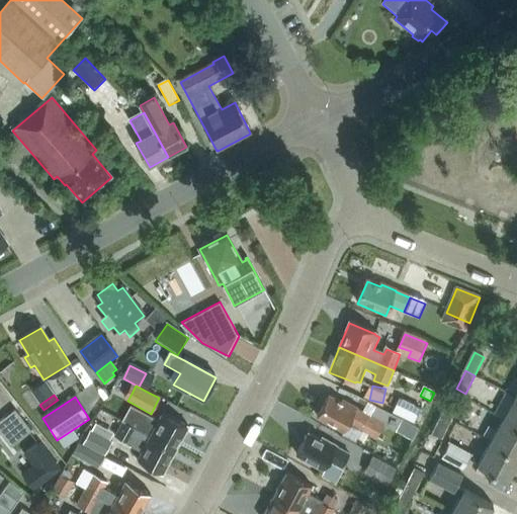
[(357,410),(343,402),(342,404),(330,397),(318,419),(344,433),(349,424),(376,439),(384,426),(396,433),(403,421),(379,410),(374,420),(356,411),(357,410)]
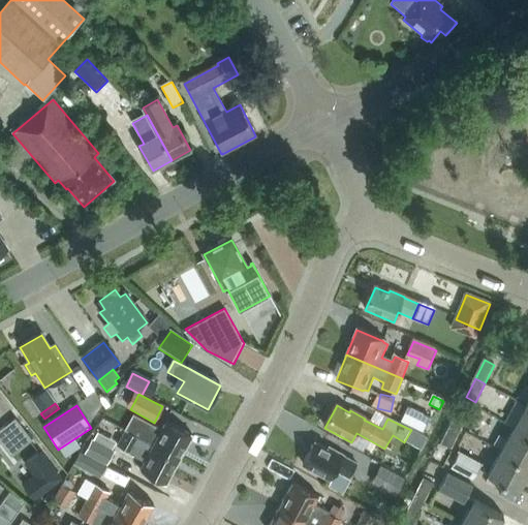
[(459,408),(451,427),(461,432),(462,429),(469,413),(459,408)]
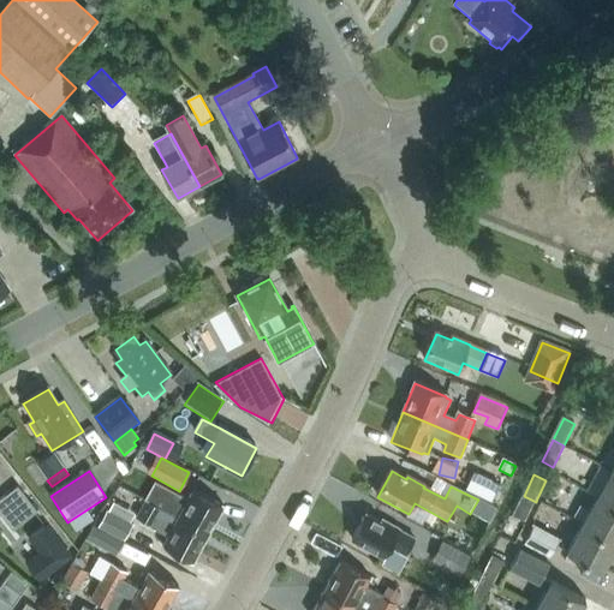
[(475,476),(466,491),(492,503),(500,488),(475,476)]
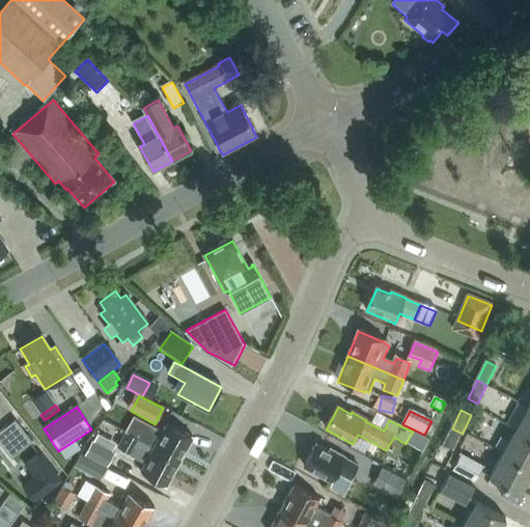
[(529,412),(527,411),(515,433),(529,440),(529,412)]
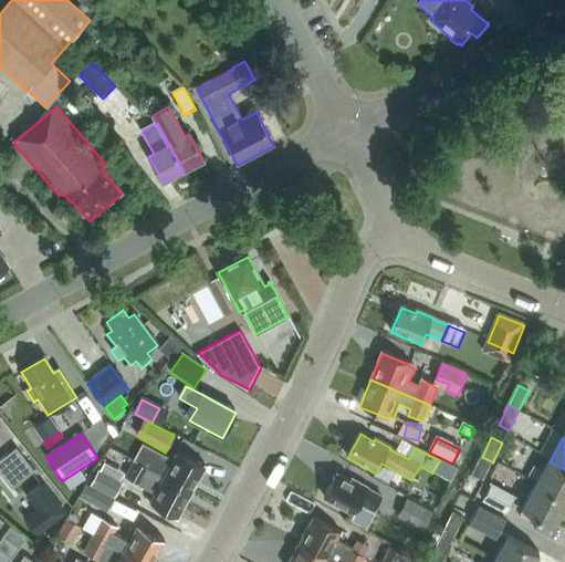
[(157,454),(144,447),(135,462),(191,493),(206,468),(178,454),(174,462),(157,454)]
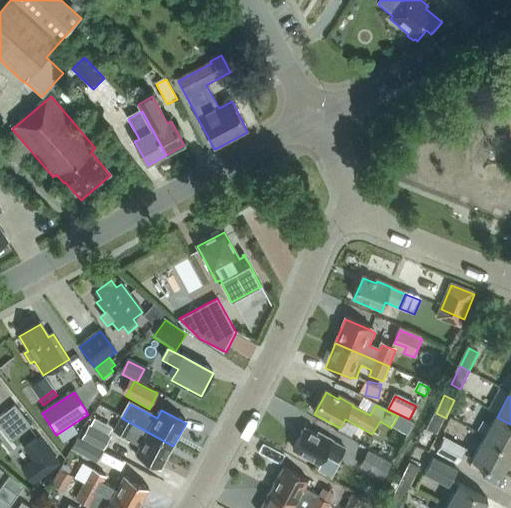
[(0,429),(11,443),(31,427),(15,407),(0,419),(0,429)]
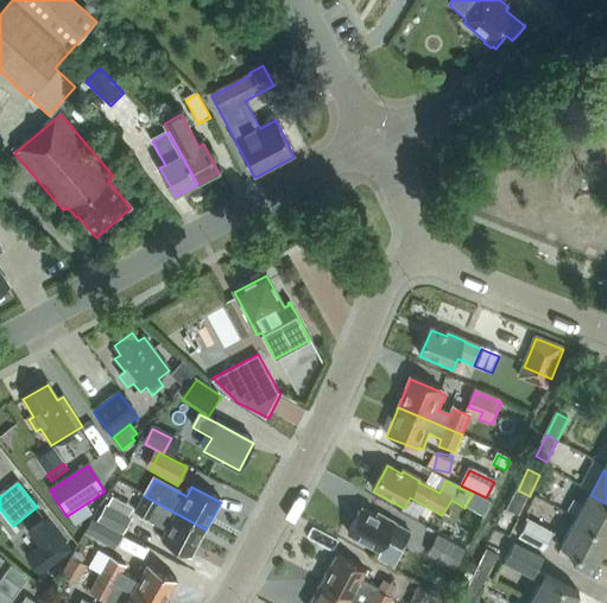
[(518,490),(507,512),(519,518),(530,496),(518,490)]
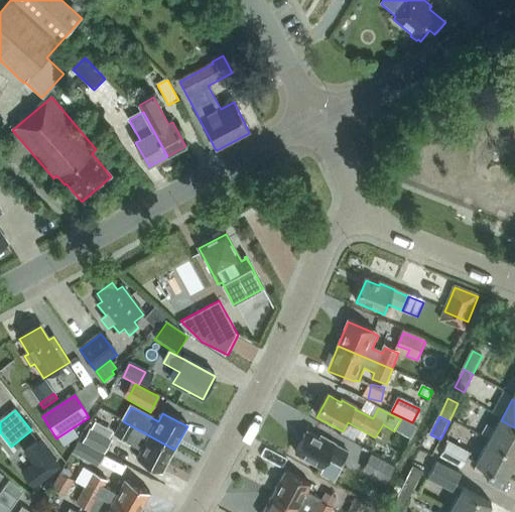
[(514,427),(501,420),(488,442),(514,457),(514,427)]
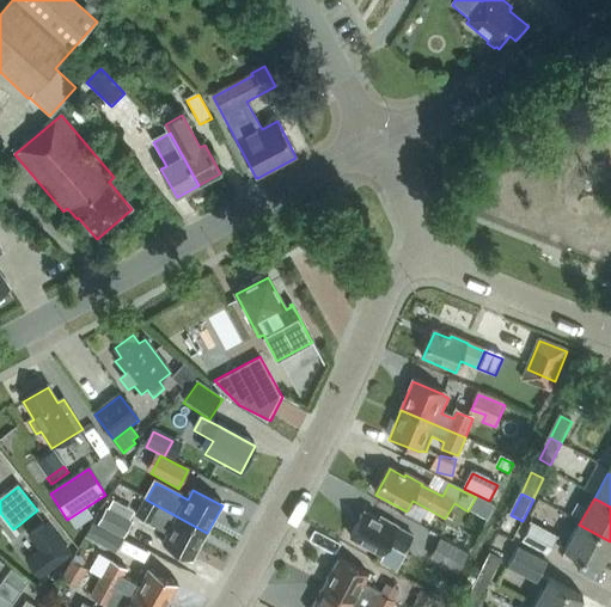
[(193,560),(207,533),(146,500),(136,517),(152,526),(151,526),(167,535),(163,545),(193,560)]
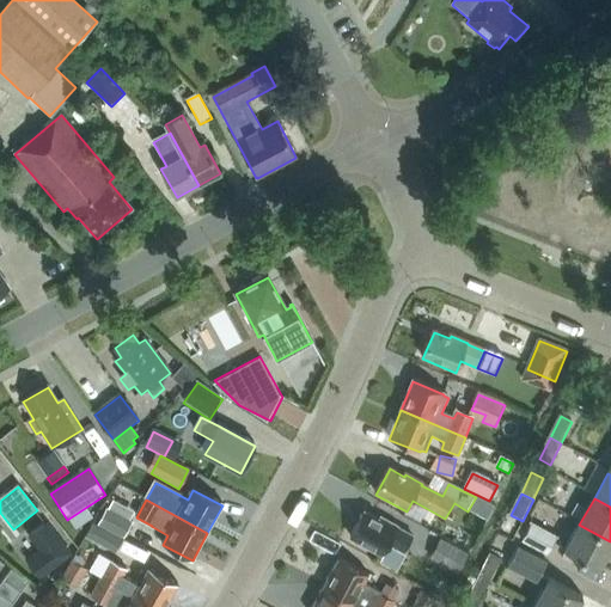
[(133,523),(108,510),(99,525),(124,539),(133,523)]
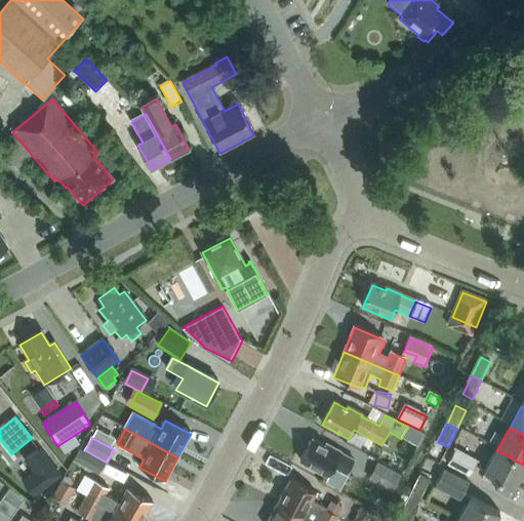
[(347,476),(354,462),(340,454),(340,453),(327,446),(326,448),(313,441),(300,463),(327,478),(333,469),(347,476)]
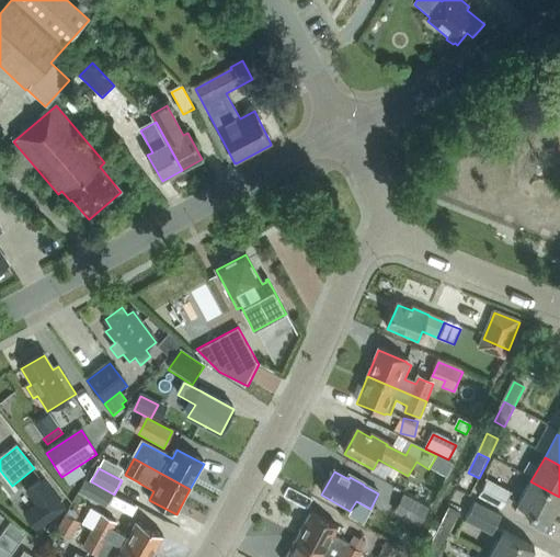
[(31,525),(37,534),(67,511),(44,481),(26,495),(43,515),(31,525)]
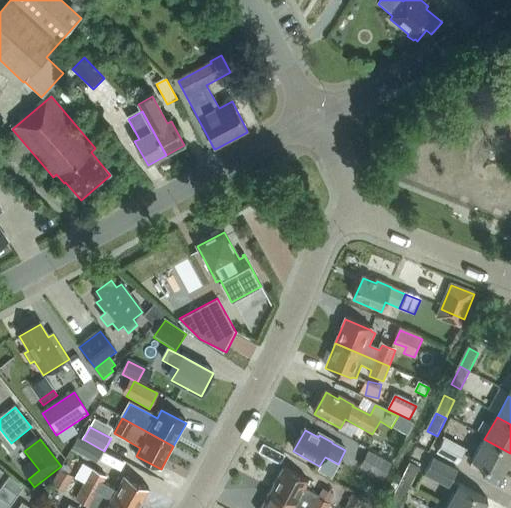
[(510,453),(484,439),(472,461),(502,477),(510,460),(510,453)]
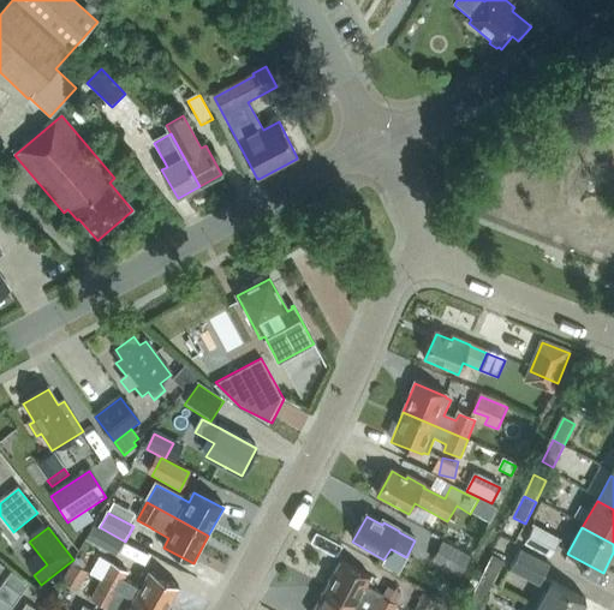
[(550,560),(560,542),(534,528),(525,545),(550,560)]
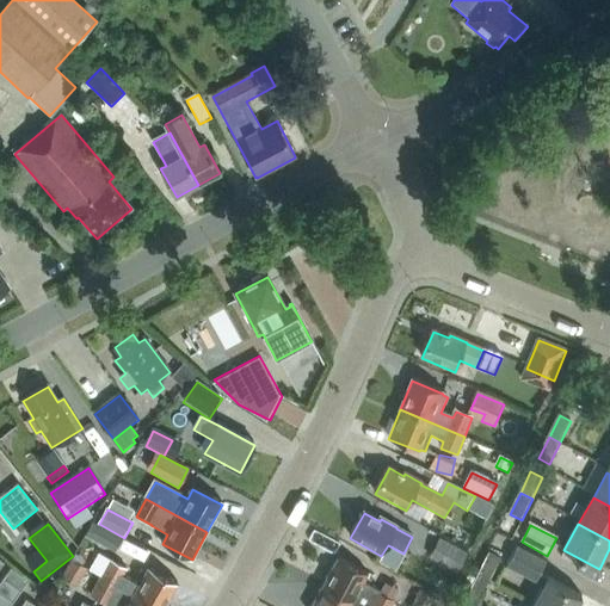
[(123,540),(98,526),(91,539),(116,554),(123,540)]
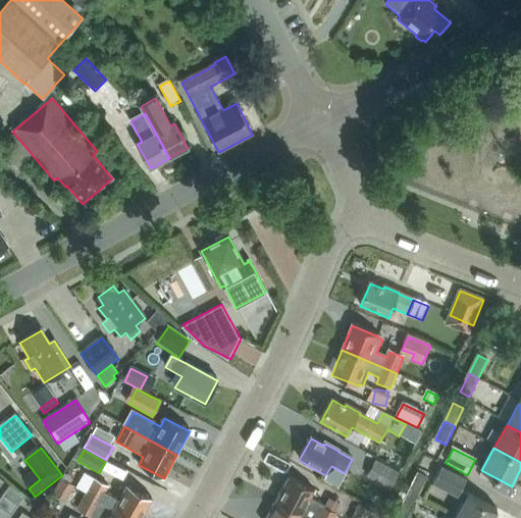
[(392,493),(401,475),(375,462),(366,478),(392,493)]
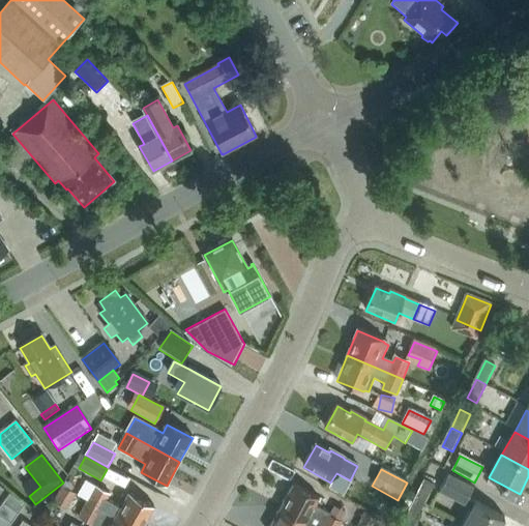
[(449,476),(440,494),(465,506),(474,489),(449,476)]
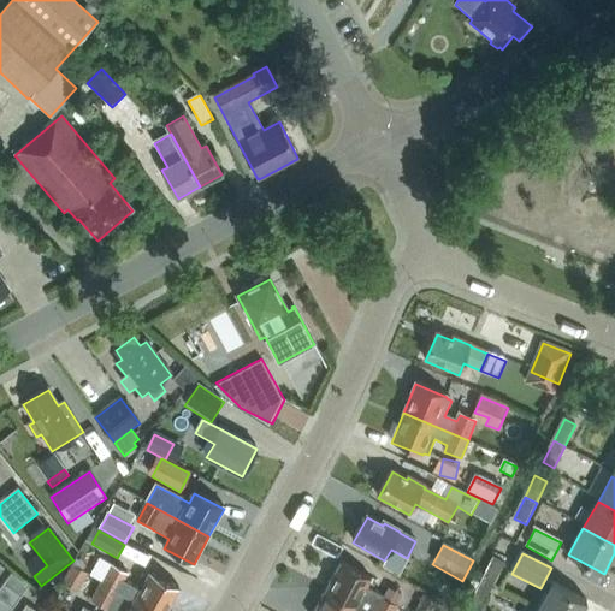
[(494,586),(504,564),(494,559),(483,580),(494,586)]
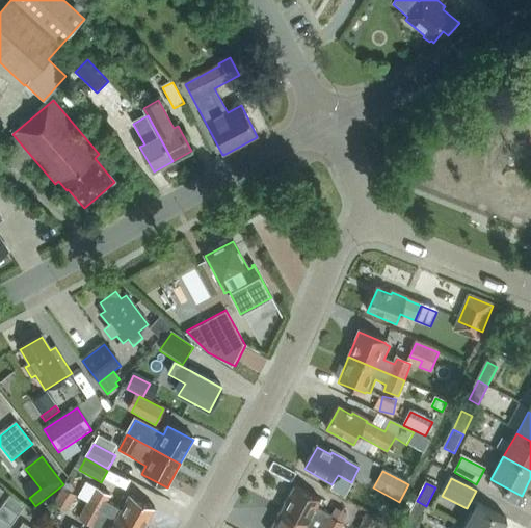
[(67,486),(58,502),(73,509),(81,494),(67,486)]
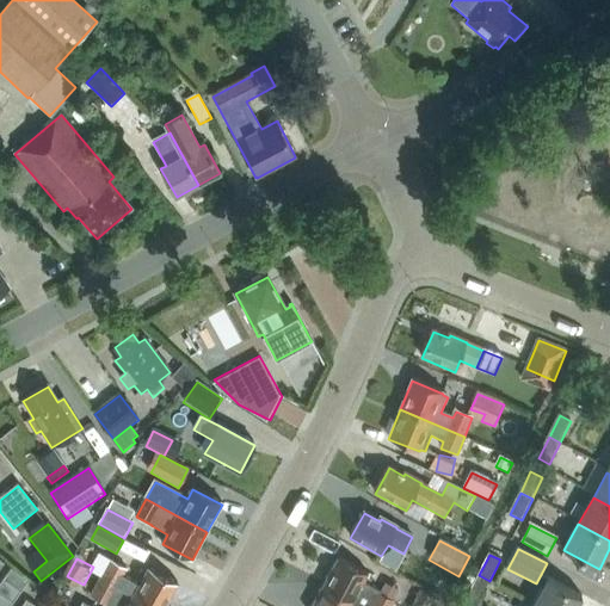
[(393,605),(394,603),(380,594),(381,593),(364,583),(368,575),(339,560),(324,587),(357,605),(393,605)]
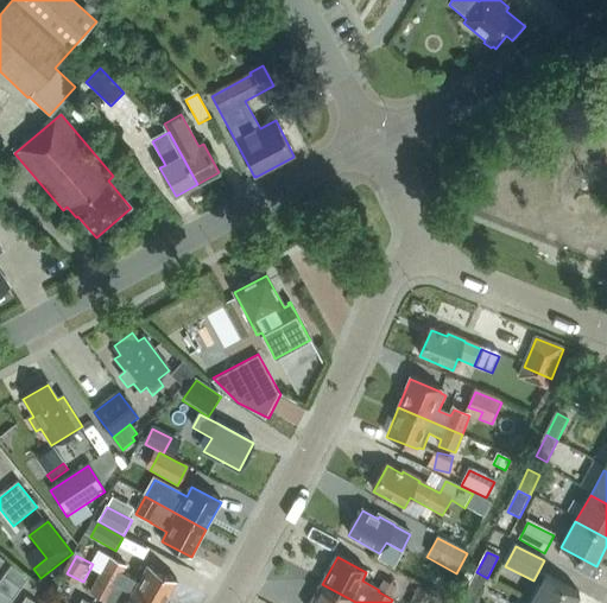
[(111,559),(101,577),(147,602),(165,602),(177,582),(149,566),(138,583),(122,575),(126,567),(111,559)]
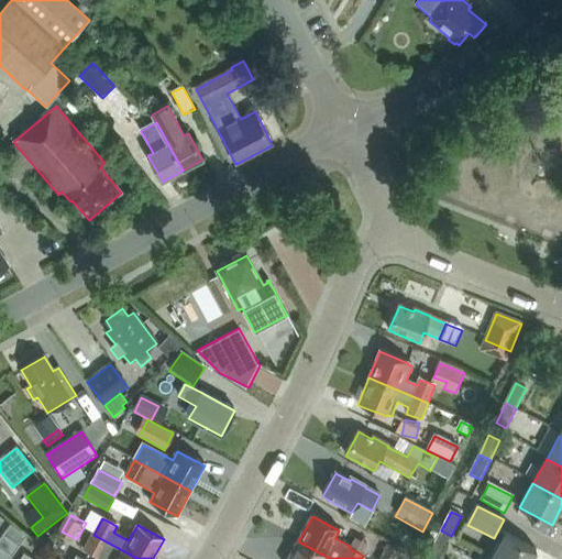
[(19,532),(11,526),(3,536),(12,541),(19,532)]
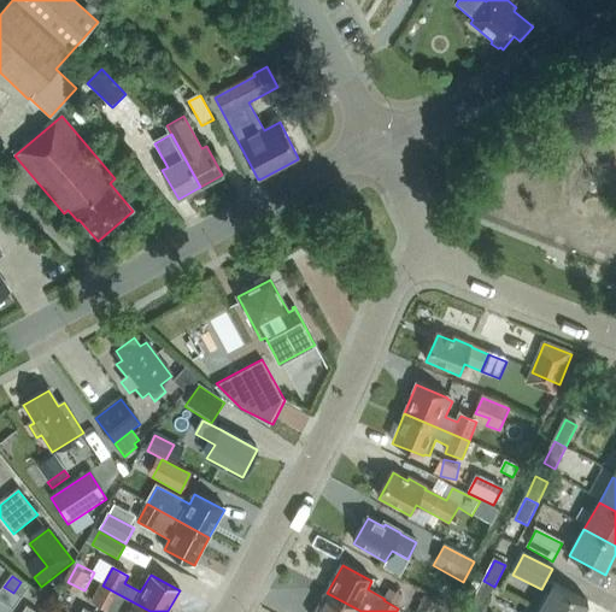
[(484,608),(494,587),(484,581),(473,602),(484,608)]
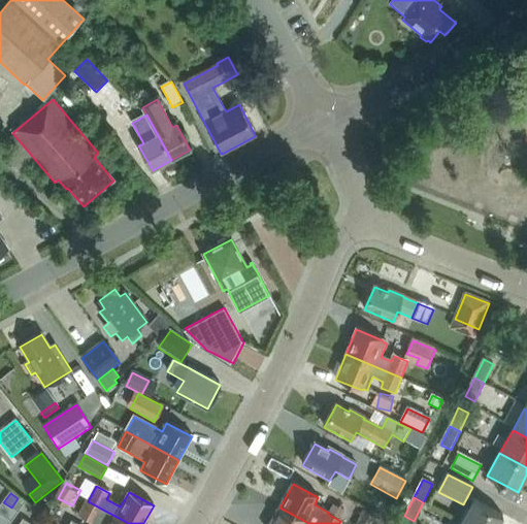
[(11,508),(19,513),(25,503),(18,498),(11,508)]
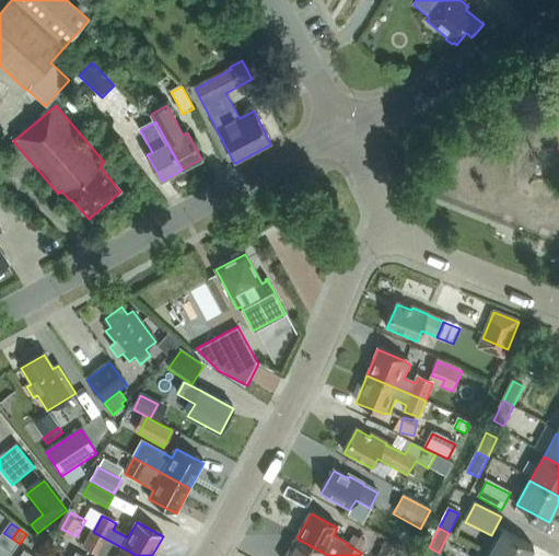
[(136,555),(93,532),(84,547),(100,555),(136,555)]
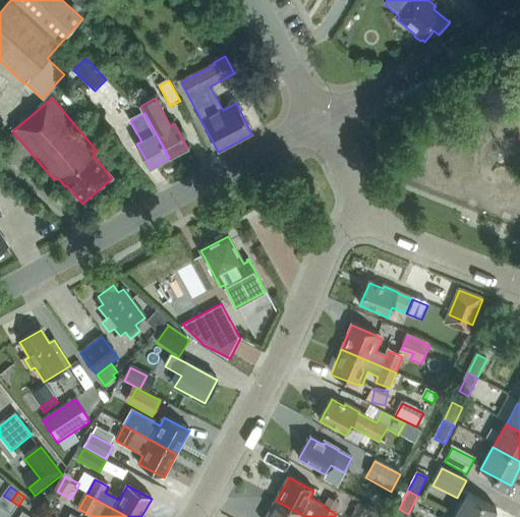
[(494,516),(497,511),(467,495),(455,516),(494,516)]
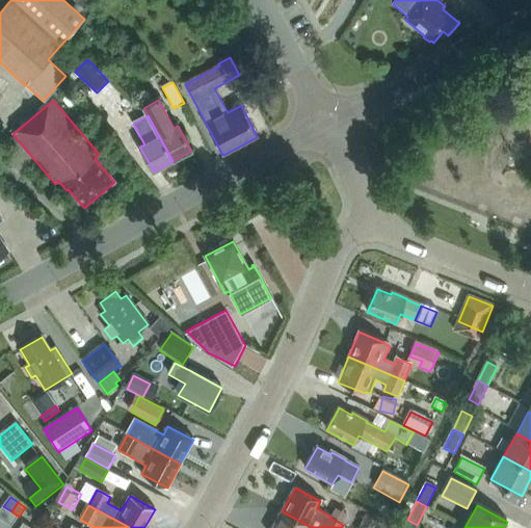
[(0,518),(4,522),(11,511),(3,506),(0,510),(0,518)]
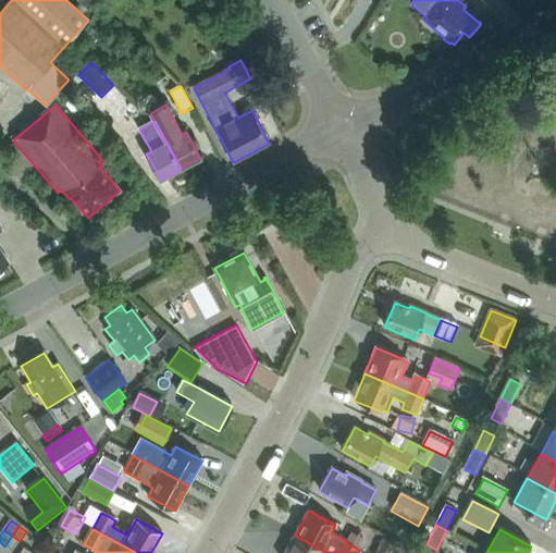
[(4,547),(12,552),(20,541),(12,536),(4,547)]
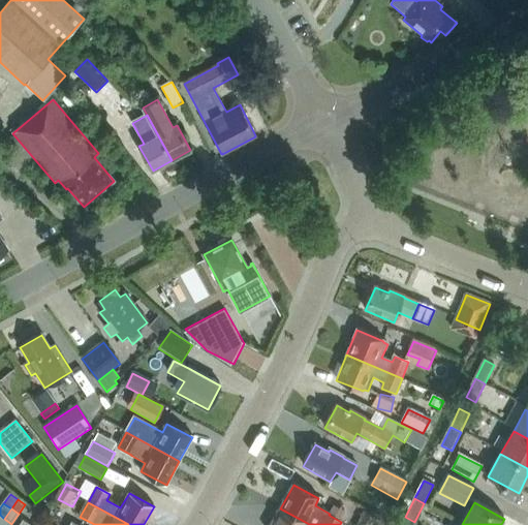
[(309,524),(280,508),(271,524),(309,524)]
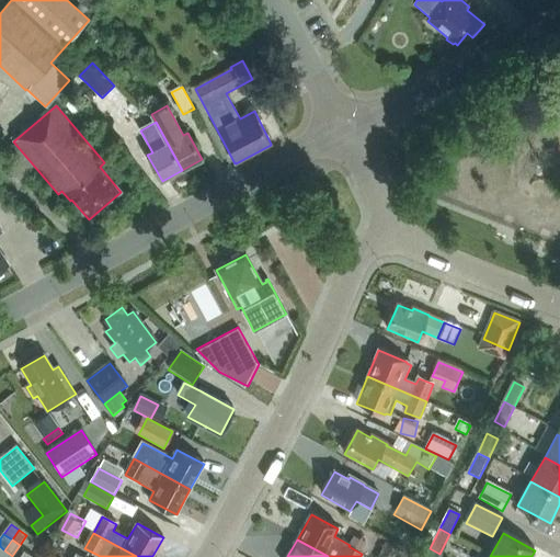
[(410,556),(386,543),(378,556),(410,556)]
